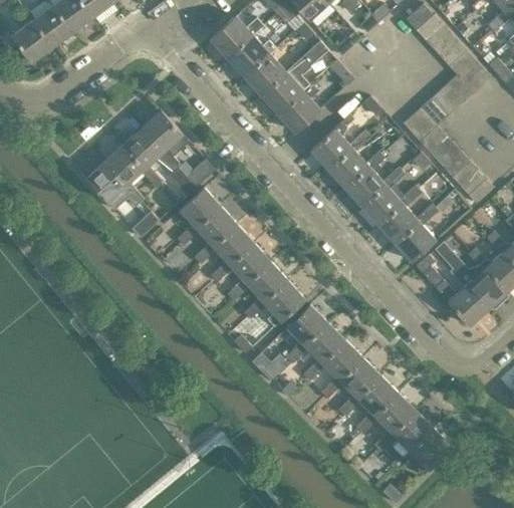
[(78,0),(61,0),(53,7),(72,33),(92,19),(78,0)]
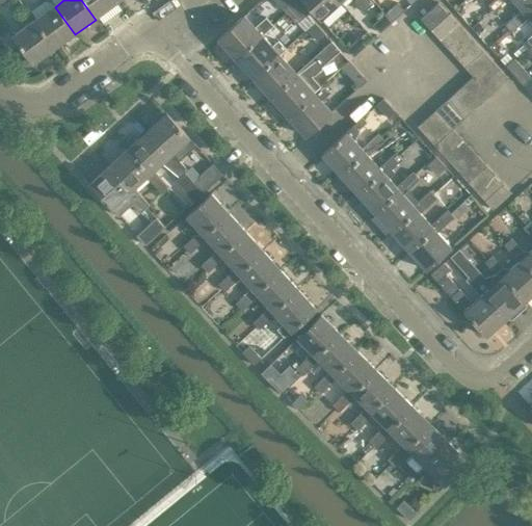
[(81,0),(96,20),(116,4),(112,0),(81,0)]
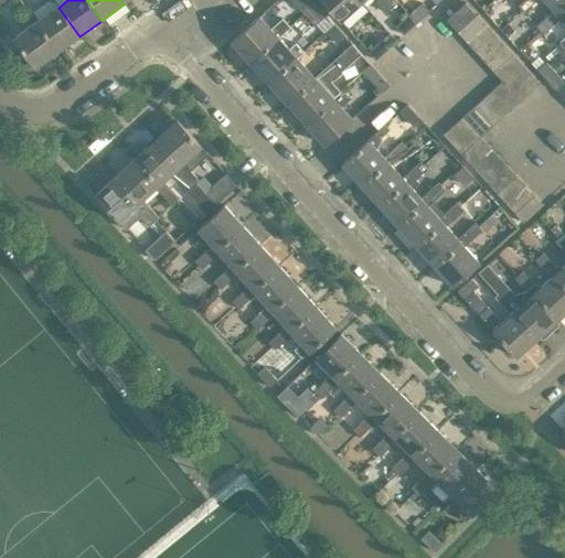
[(310,0),(288,0),(302,15),(315,4),(310,0)]
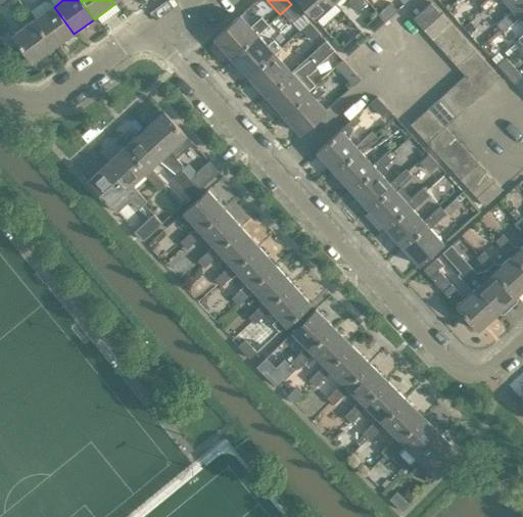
[(296,0),(315,19),(334,2),(331,0),(296,0)]
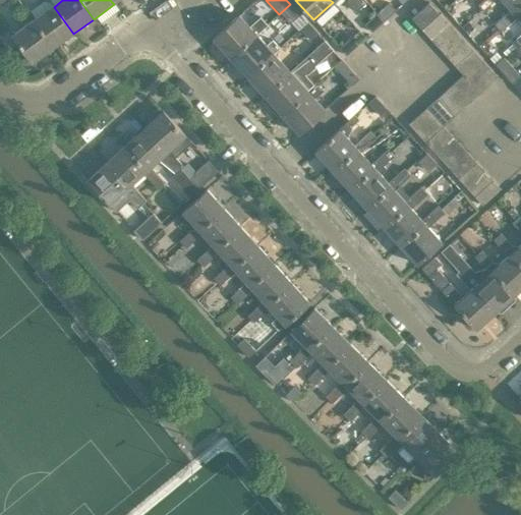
[(330,0),(333,2),(335,0),(347,0),(347,4),(355,13),(366,3),(362,0),(330,0)]
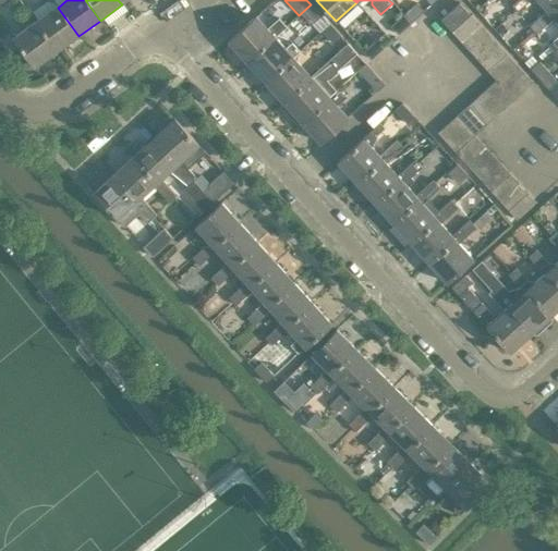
[(519,0),(511,7),(518,14),(533,0),(519,0)]
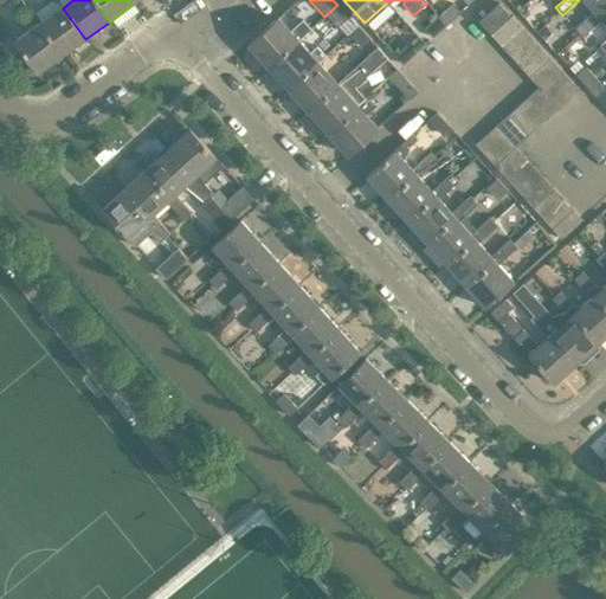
[(605,0),(584,0),(594,12),(575,30),(582,38),(603,20),(599,18),(605,11),(605,0)]
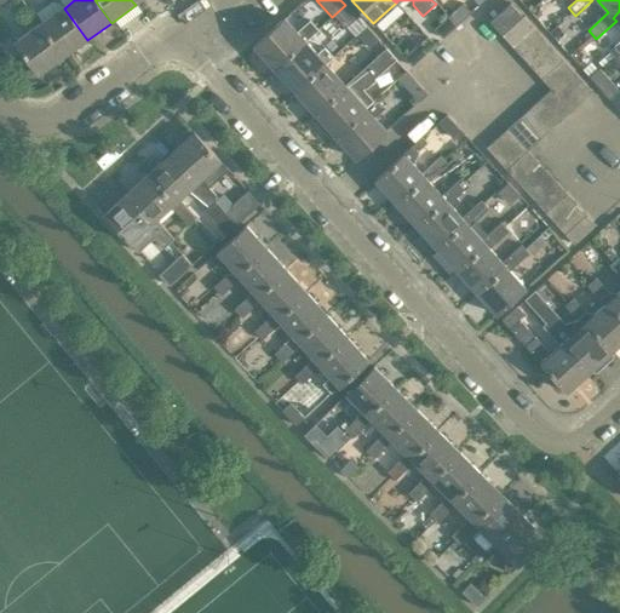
[(510,4),(491,22),(503,35),(522,18),(510,4)]
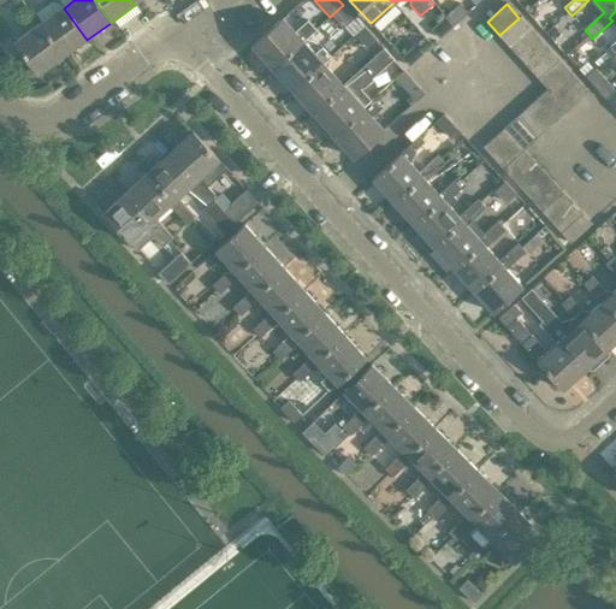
[(343,5),(330,17),(331,18),(335,15),(347,27),(356,19),(343,5)]
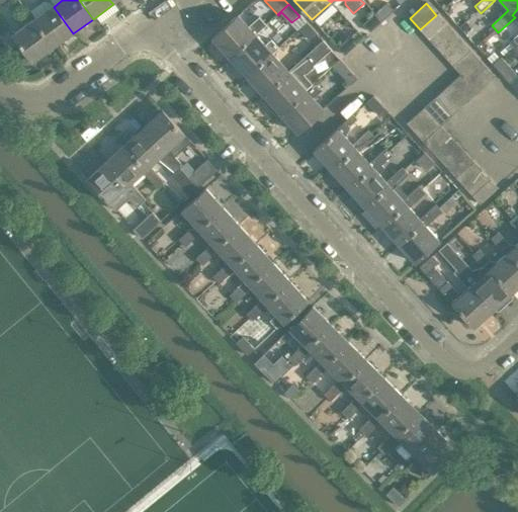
[(386,4),(375,14),(382,22),(394,12),(386,4)]
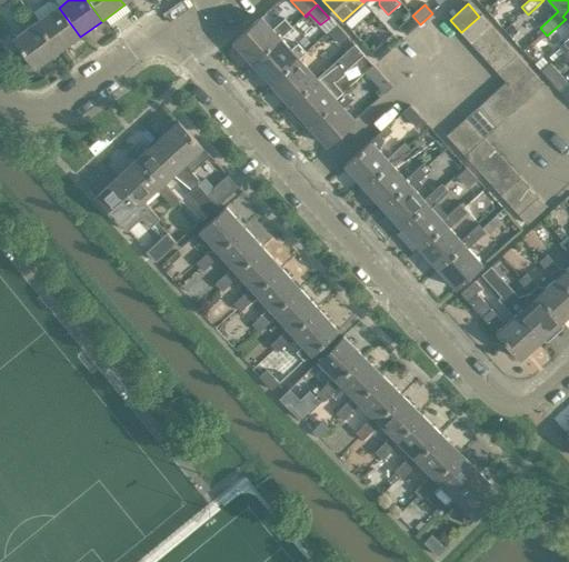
[(59,8),(37,23),(58,53),(80,37),(59,8)]
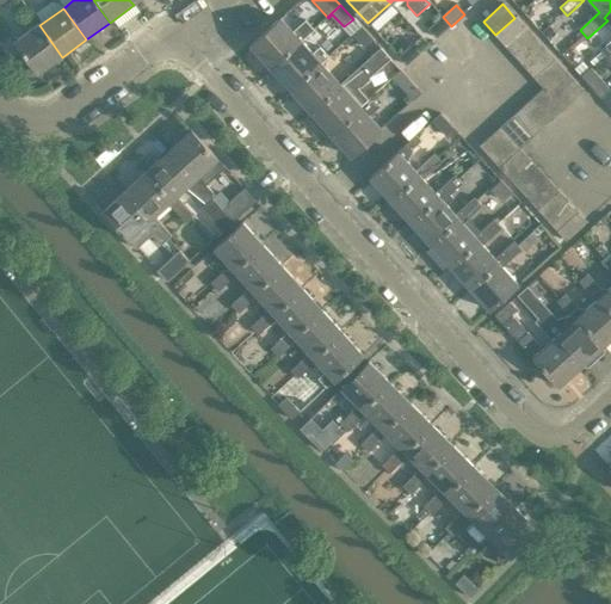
[(610,25),(610,41),(599,51),(608,60),(610,56),(610,11),(604,18),(608,20),(610,25)]
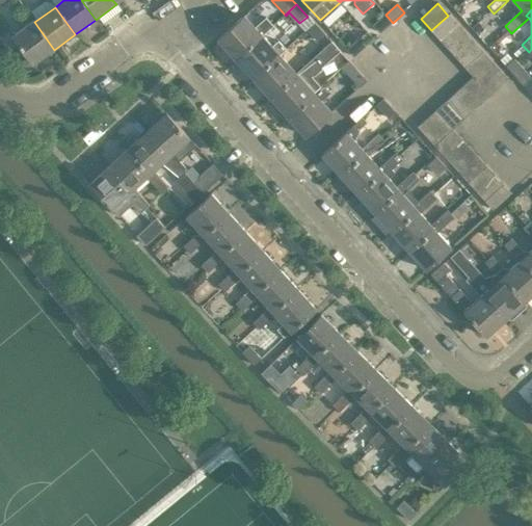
[(448,16),(431,30),(440,41),(458,23),(450,14),(448,16)]
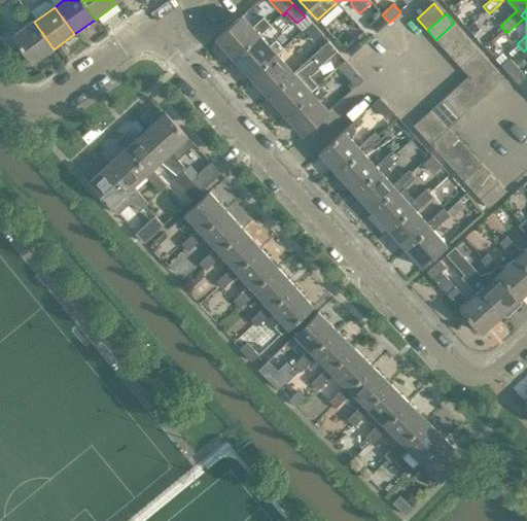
[(382,14),(369,27),(376,34),(389,23),(382,14)]
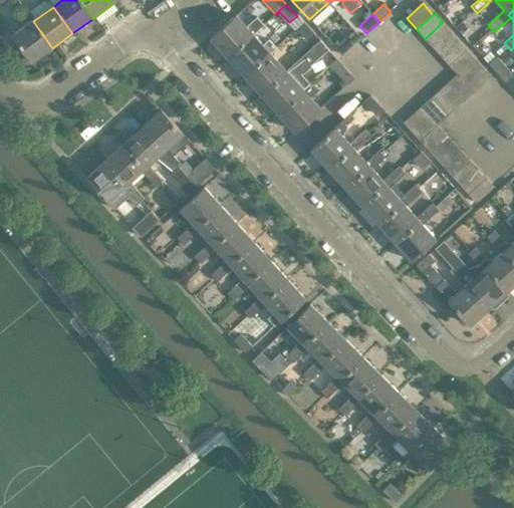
[(235,15),(210,38),(212,40),(227,57),(253,34),(263,25),(256,17),(245,26),(236,16),(235,15)]
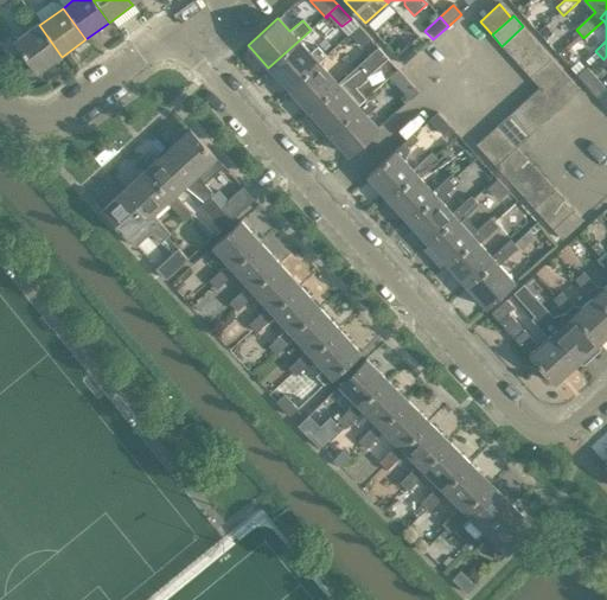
[(39,25),(14,43),(38,75),(62,57),(39,25)]
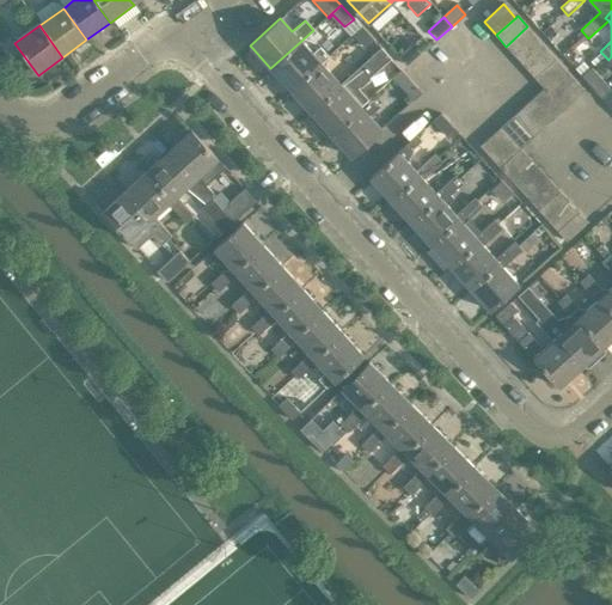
[(527,26),(506,47),(515,57),(537,37),(527,26)]
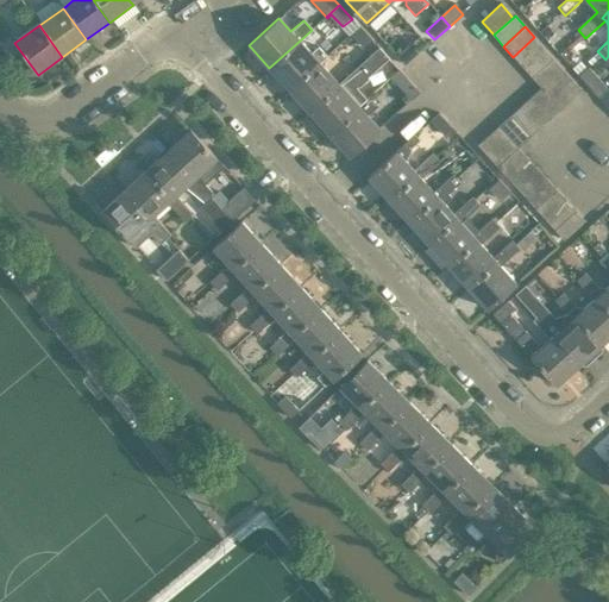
[(547,26),(539,33),(546,42),(554,35),(547,26)]
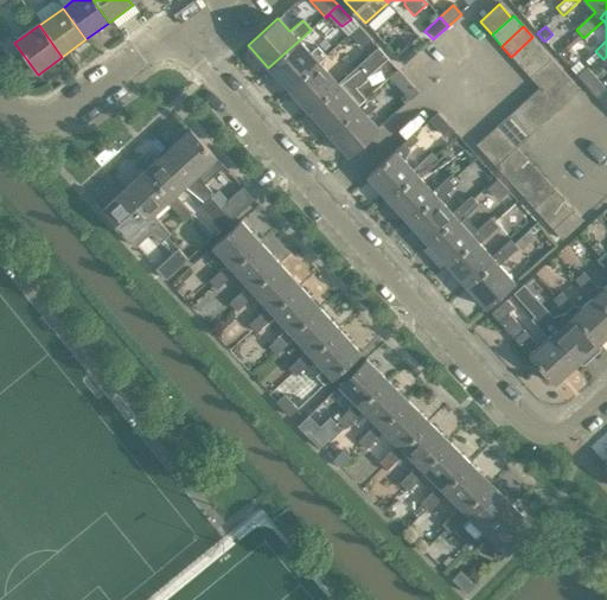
[(358,27),(349,36),(360,49),(370,40),(358,27)]
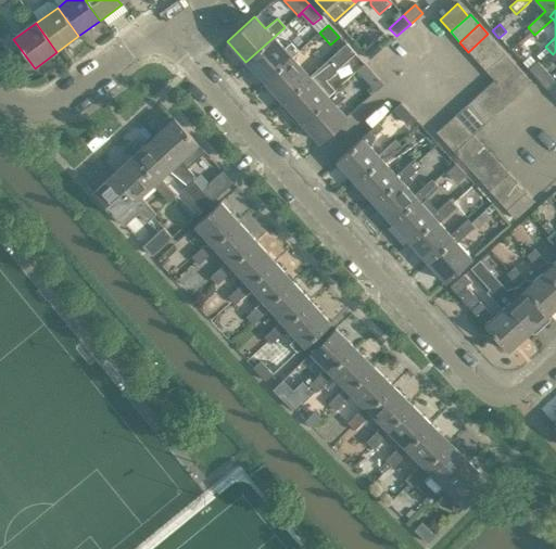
[(488,34),(468,52),(477,61),(496,43),(488,34)]
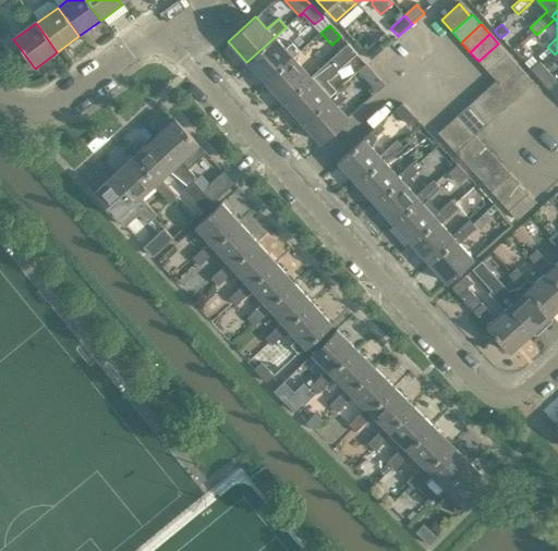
[(275,37),(246,62),(265,83),(292,57),(300,51),(292,43),(284,49),(275,37)]
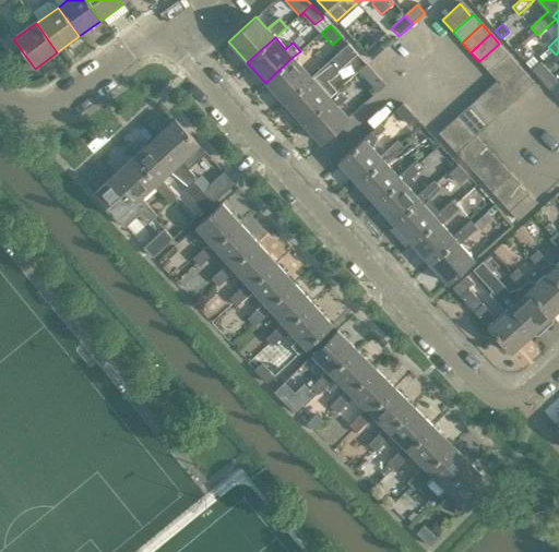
[(377,42),(364,54),(371,61),(384,50),(377,42)]
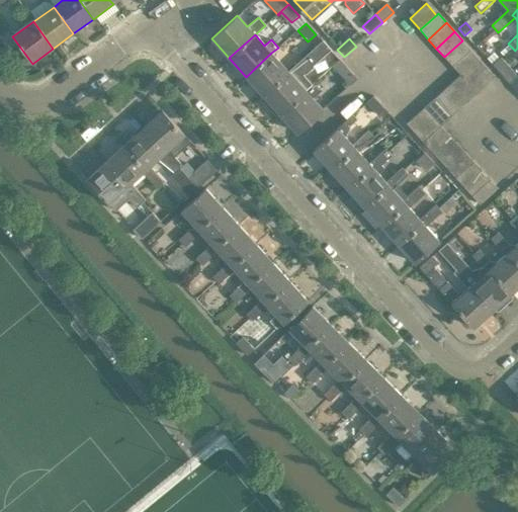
[(462,40),(444,57),(452,67),(470,50),(462,40)]
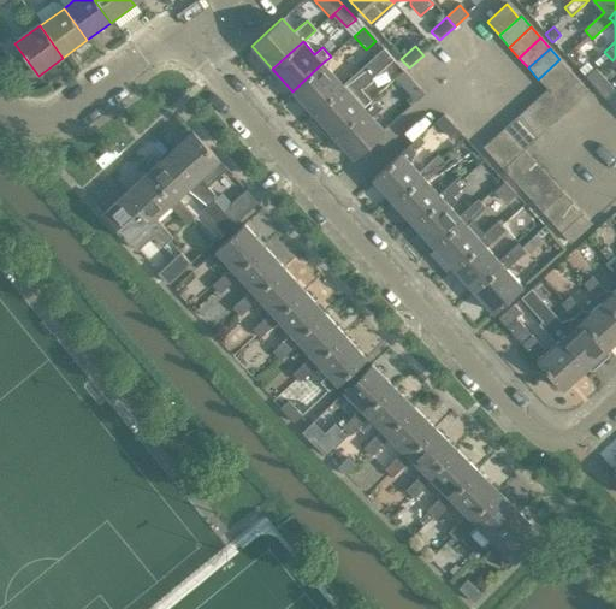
[(343,86),(312,113),(320,123),(319,125),(318,128),(326,137),(330,137),(331,135),(332,136),(369,101),(359,89),(360,87),(363,87),(371,81),(371,78),(392,59),(383,49),(343,86)]
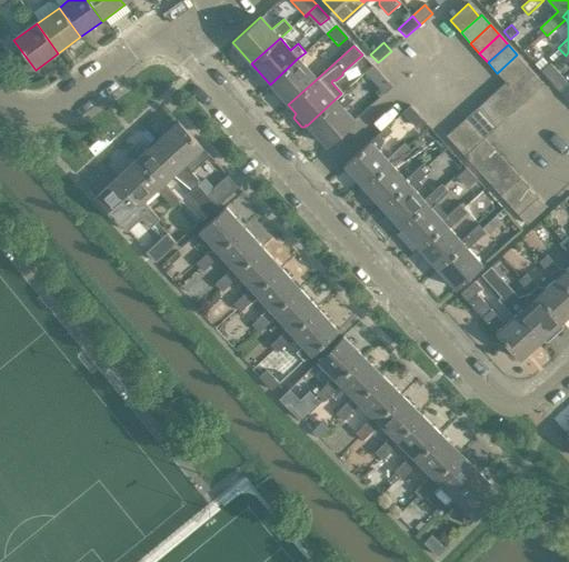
[(517,54),(497,73),(506,82),(516,73),(526,64),(517,54)]
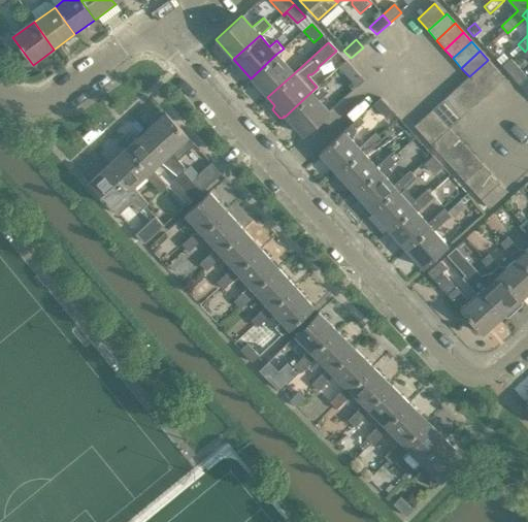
[(276,54),(251,78),(267,97),(294,73),(276,54)]
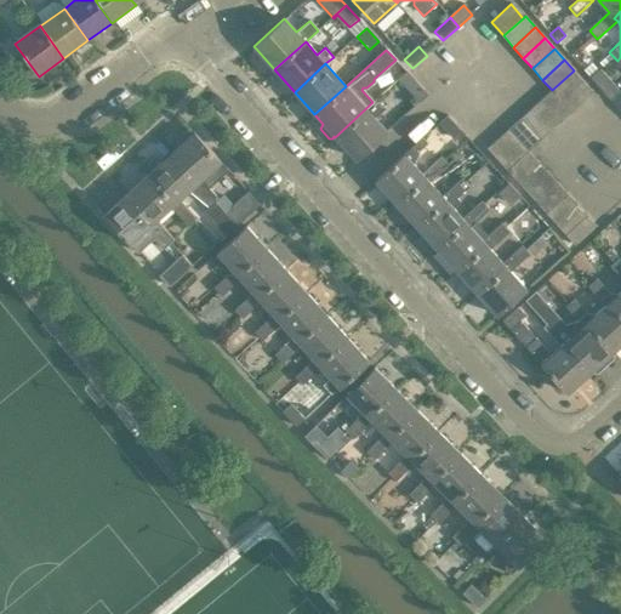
[(599,68),(588,78),(598,89),(609,101),(620,91),(599,68)]
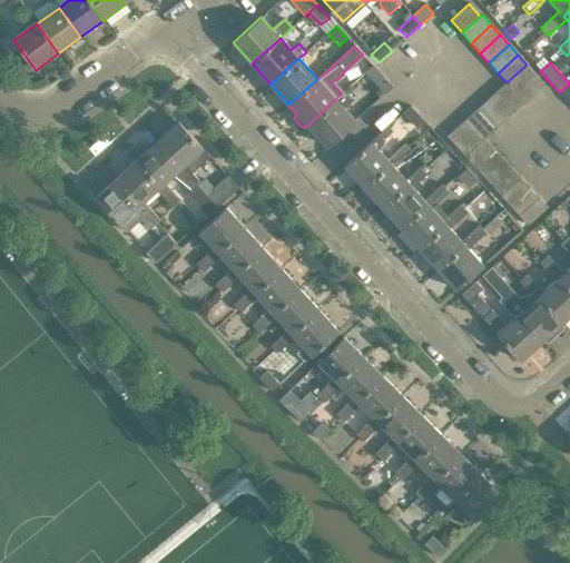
[(527,65),(517,73),(534,94),(546,85),(527,65)]
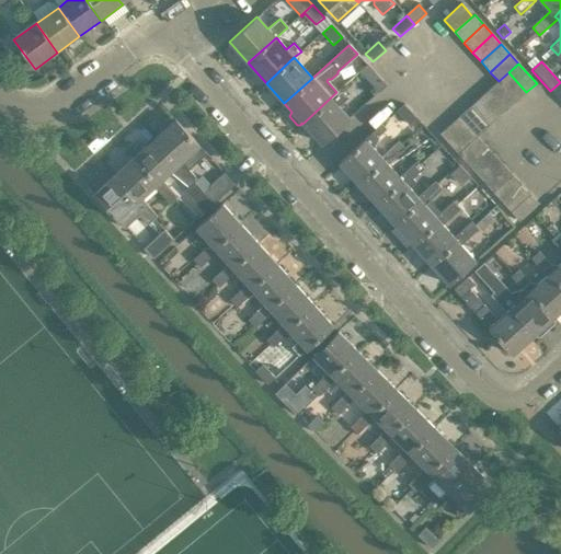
[(367,66),(359,73),(367,81),(378,94),(386,87),(376,74),(367,66)]
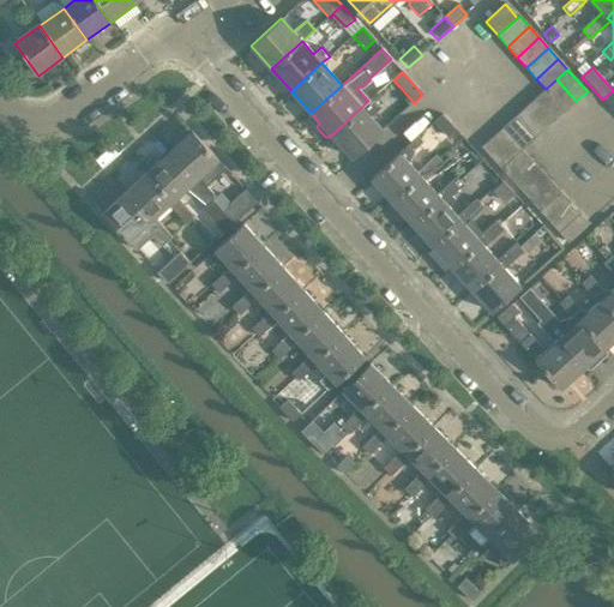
[(557,79),(546,89),(565,110),(576,101),(557,79)]
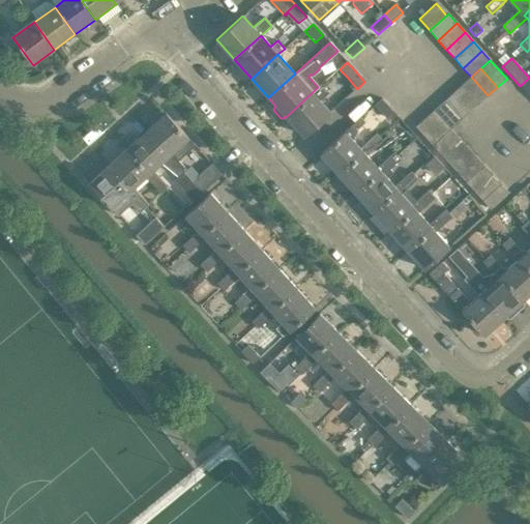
[(471,77),(463,85),(479,104),(488,95),(471,77)]
